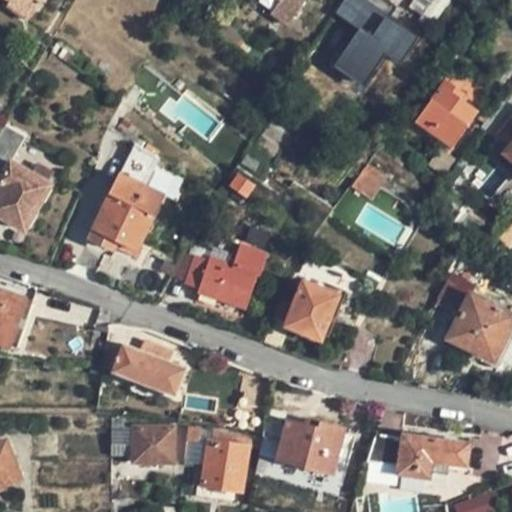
[(29,20),(38,7),(27,0),(14,0),(13,2),(12,1),(8,5),(29,20)]
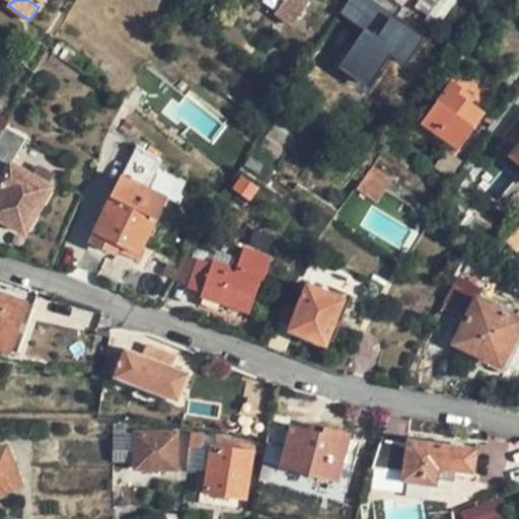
[(280,8),(296,20),(310,0),(282,0),(284,1),(280,8)]
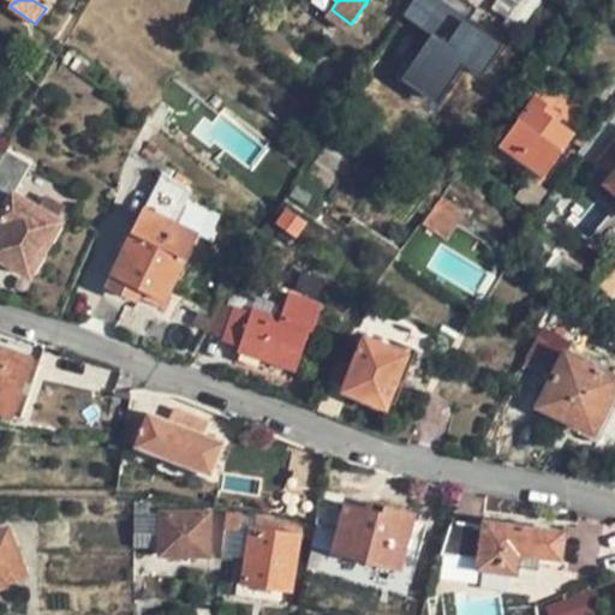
[(448,21),(463,1),(459,0),(431,0),(428,5),(448,21)]
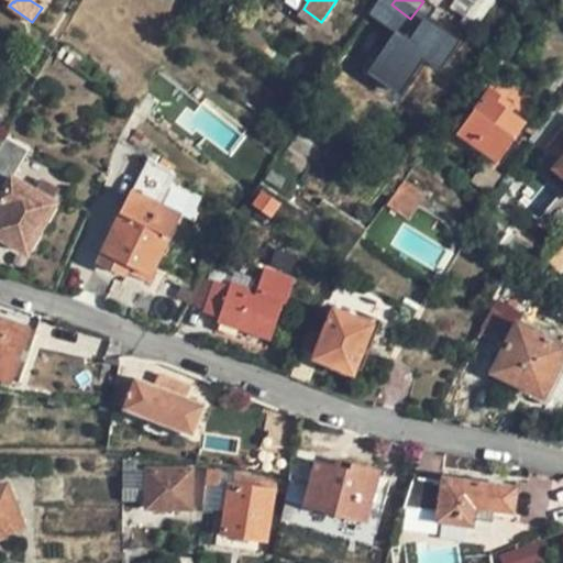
[(317,30),(321,22),(304,9),(298,15),(317,30)]
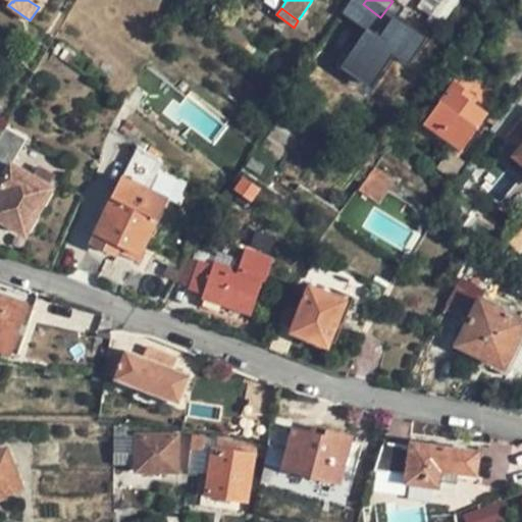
[(407,42),(412,35),(392,19),(386,27),(407,42)]
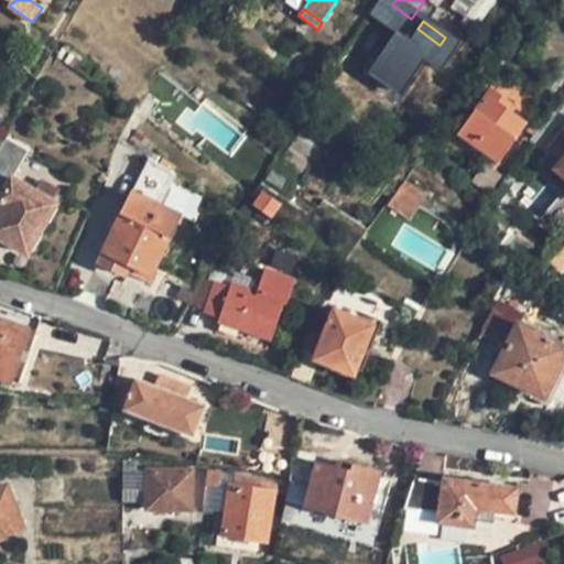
[(511,104),(491,89),(459,132),(498,160),(525,122),(508,109),(511,104)]
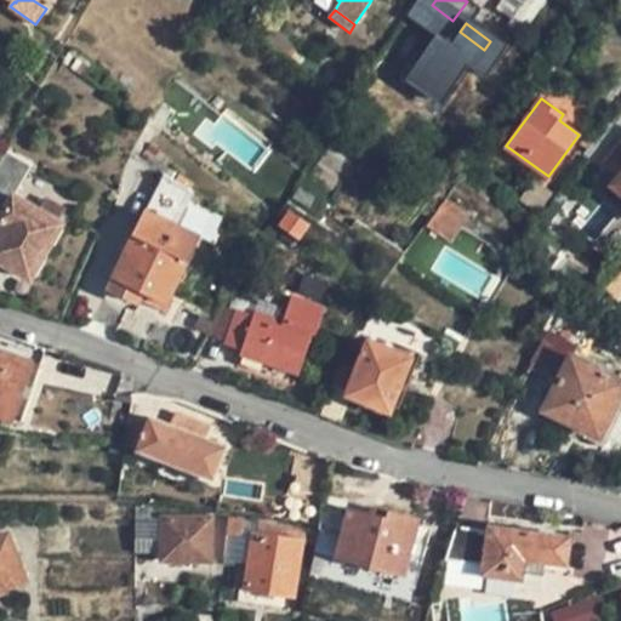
[(620,146),(605,163),(620,176),(620,177),(616,184),(620,187),(620,146)]
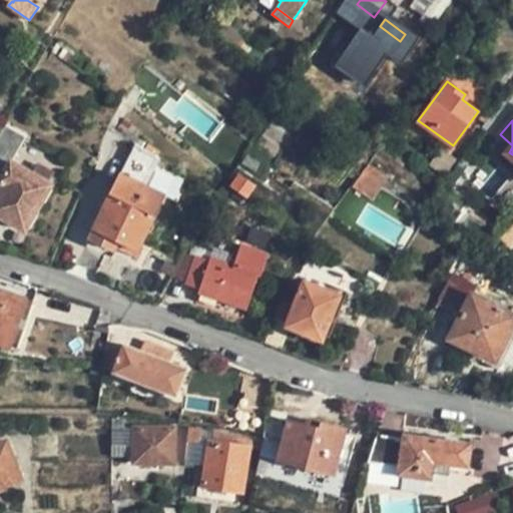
[(0,186),(4,188),(0,195),(0,194),(0,216),(25,231),(52,185),(48,182),(52,174),(39,165),(34,174),(12,161),(28,135),(7,123),(0,137),(0,186)]
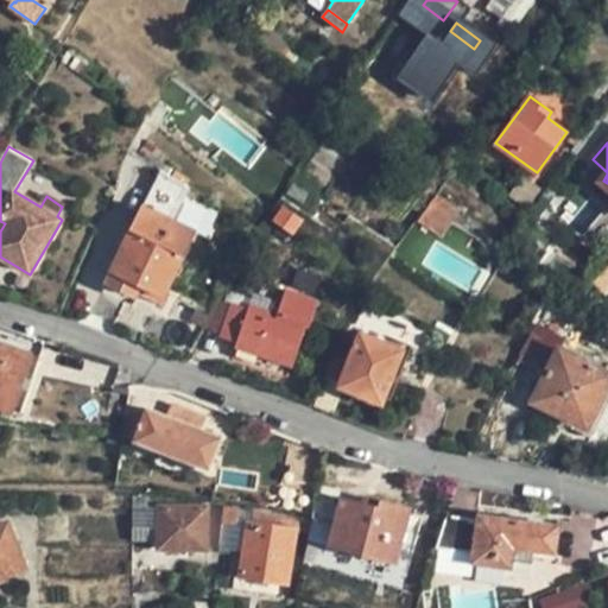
[(191,189),(162,171),(146,201),(177,215),(191,189)]
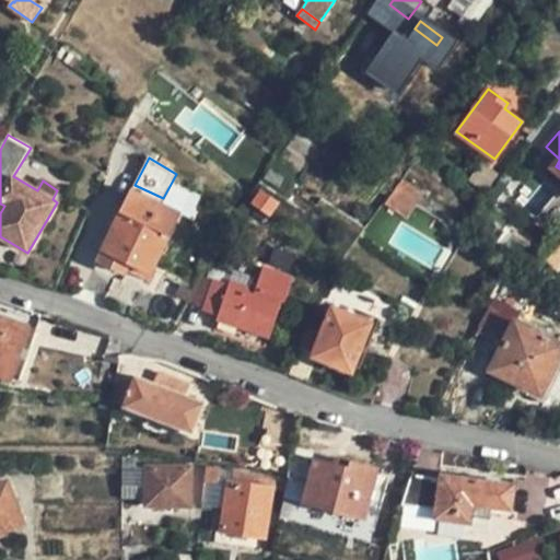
[(498,175),(487,166),(475,183),(486,190),(498,175)]
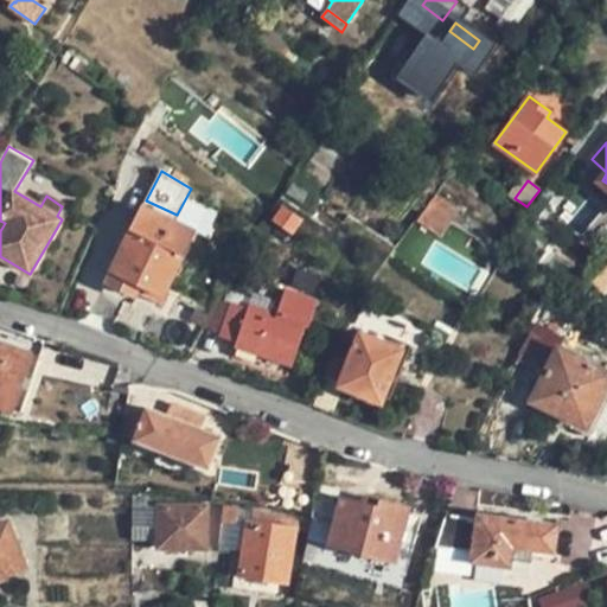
[(455,209),(436,195),(419,222),(438,235),(455,209)]
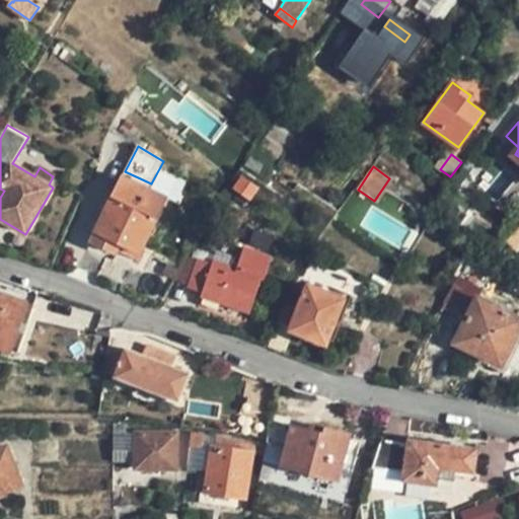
[(167,197),(123,175),(90,242),(117,255),(122,244),(141,253),(167,197)]
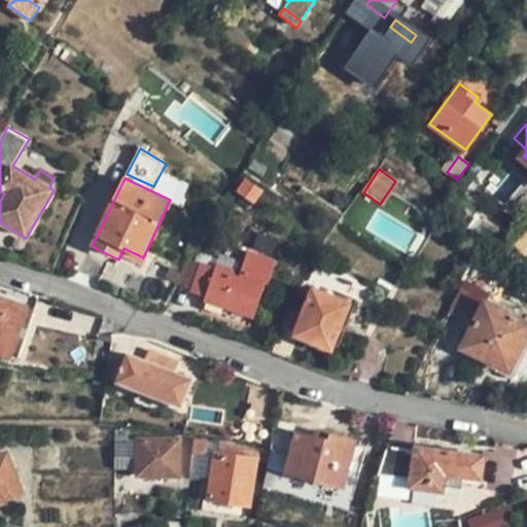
[(203,264),(201,264),(191,291),(205,296),(204,301),(224,308),(226,302),(256,312),(266,284),(270,285),(276,260),(249,250),(242,272),(218,265),(217,267),(203,262),(203,264)]
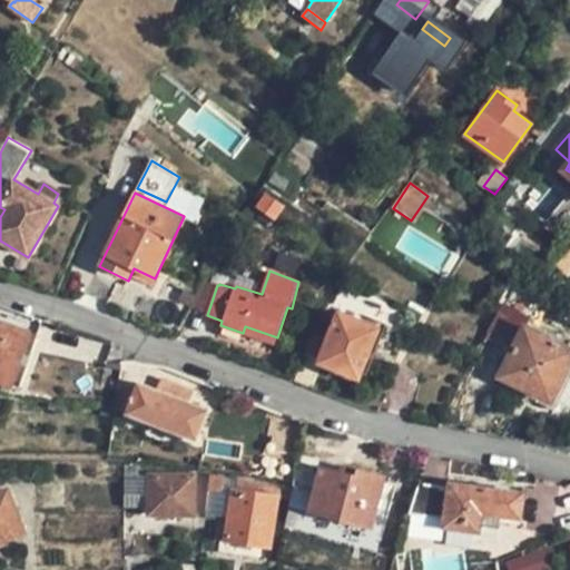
[(206,281),(189,310),(207,315),(217,285),(206,281)]
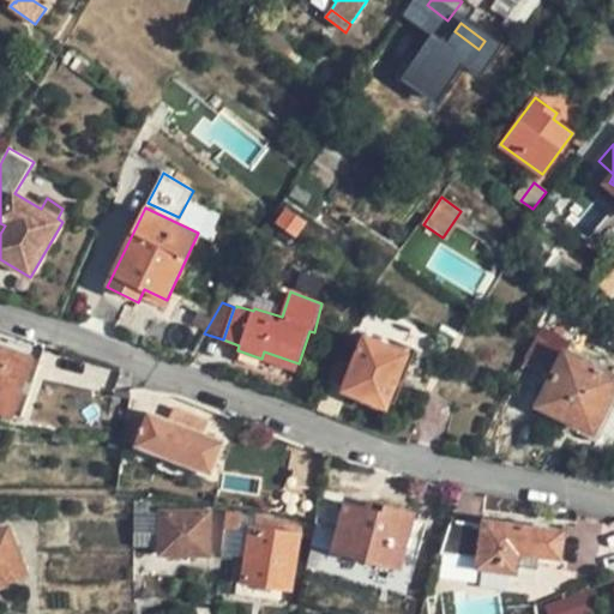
[(353,365),(338,360),(321,404),(342,411),(348,393),(385,407),(407,355),(363,337),(353,365)]
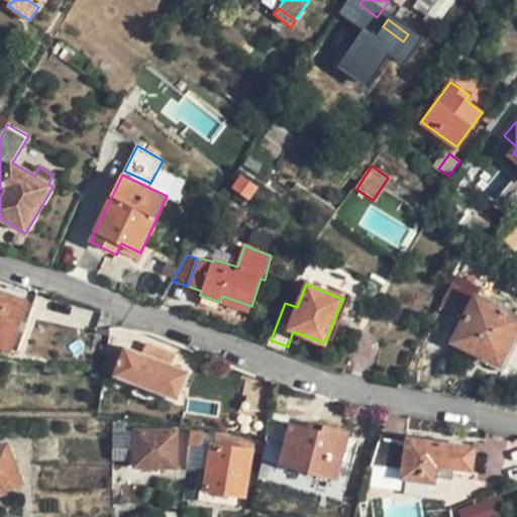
[(0,345),(10,348),(27,301),(0,291),(0,345)]
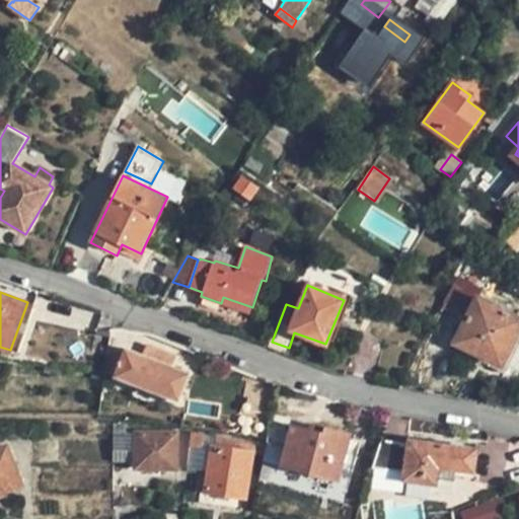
[(250,313),(252,307),(223,297),(221,303),(250,313)]
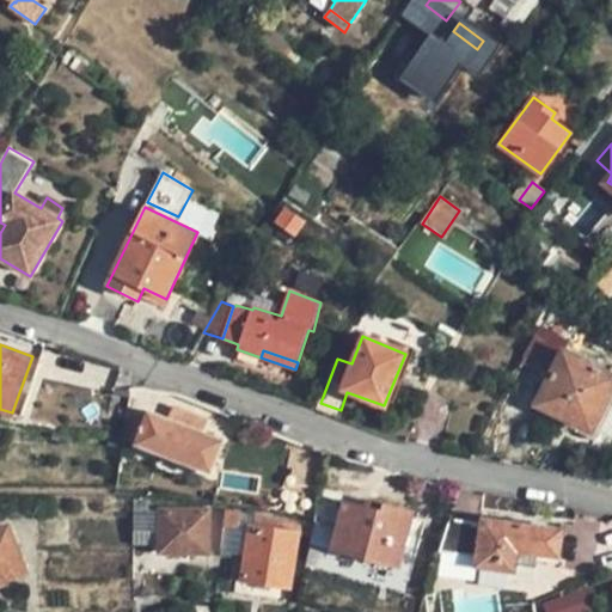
[(611,385),(611,374),(562,350),(536,407),(592,433),(611,385)]
